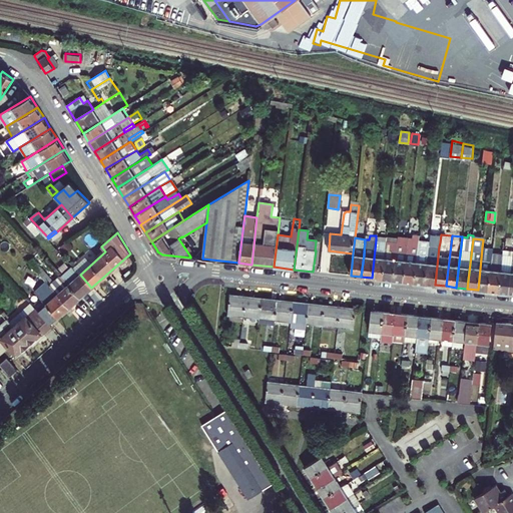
[(382,279),(387,241),(376,239),(372,278),(382,279)]
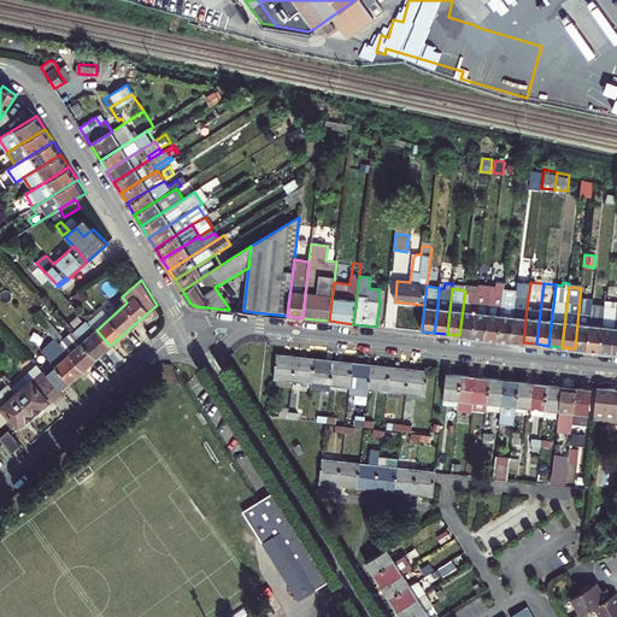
[(606,291),(595,289),(594,300),(605,301),(606,291)]
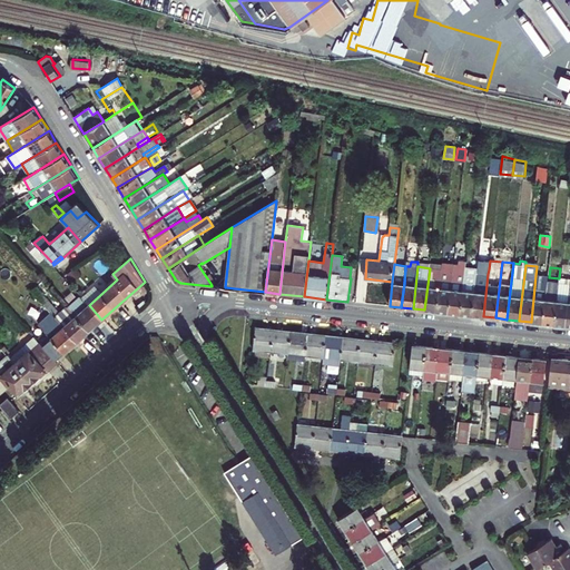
[(436,311),(441,269),(430,268),(424,310),(436,311)]
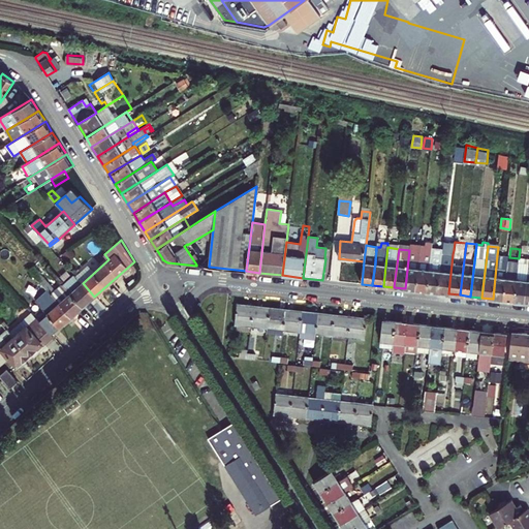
[(421,251),(409,250),(405,288),(416,290),(421,251)]
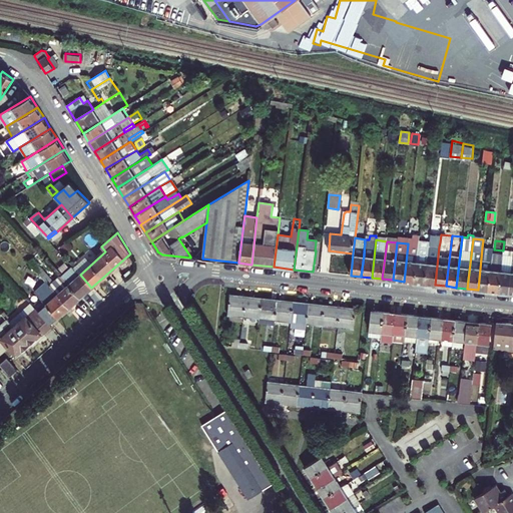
[(408,243),(404,282),(414,283),(418,244),(408,243)]
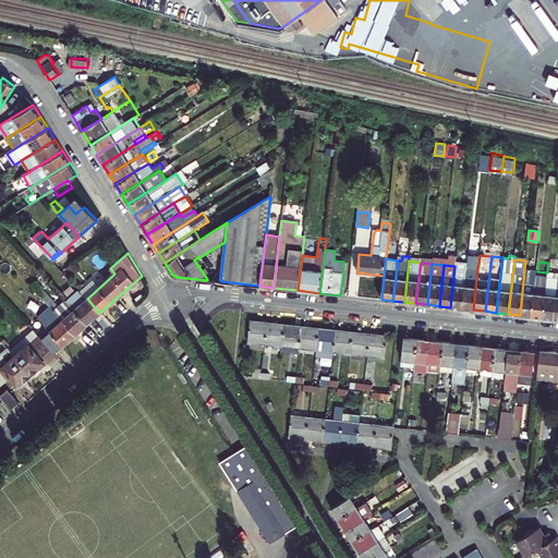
[(450,307),(462,308),(466,267),(455,266),(450,307)]
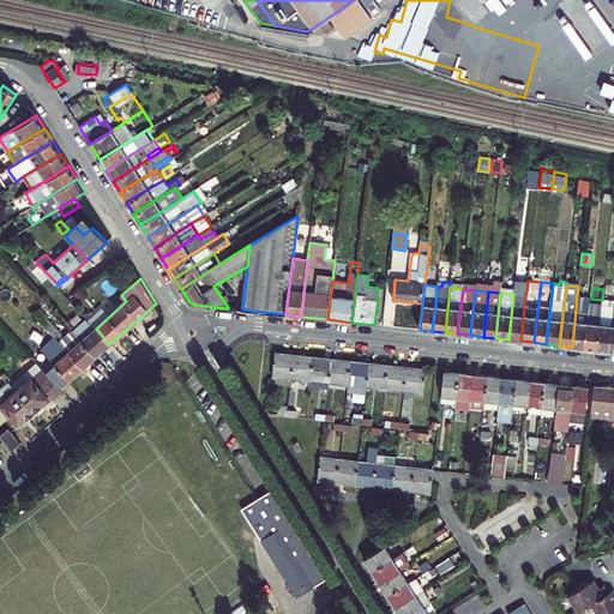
[(513,294),(509,339),(521,341),(525,295),(513,294)]
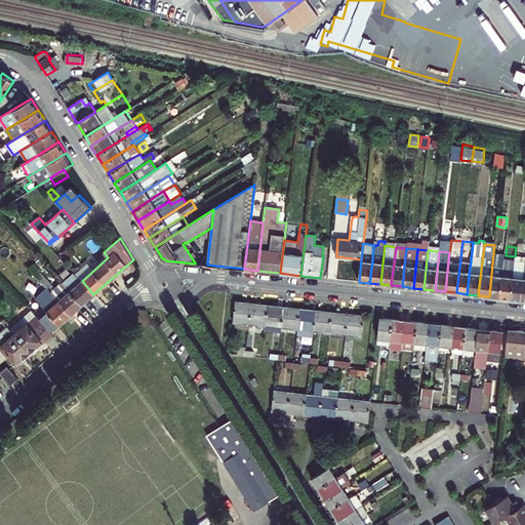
[(505,254),(493,253),(489,296),(499,297),(503,258),(505,254)]
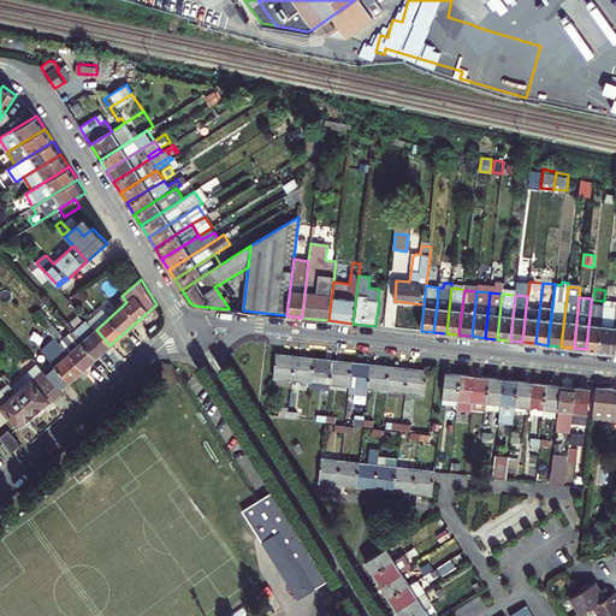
[(599,350),(604,304),(591,303),(586,349),(599,350)]
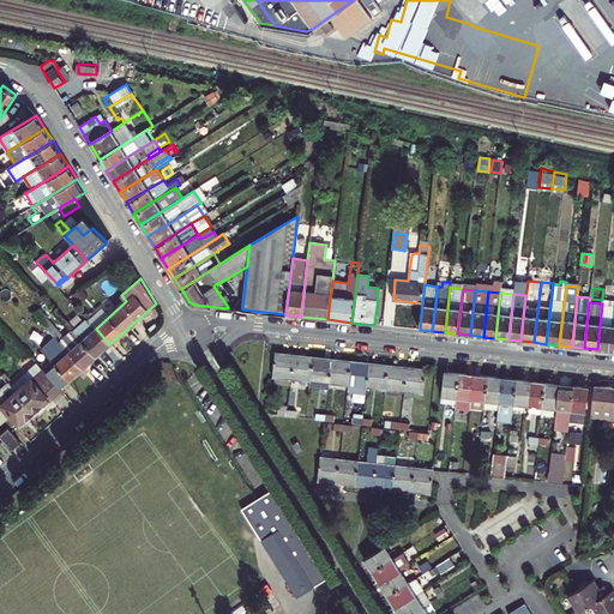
[(609,350),(613,309),(613,305),(609,305),(602,304),(597,349),(609,350)]
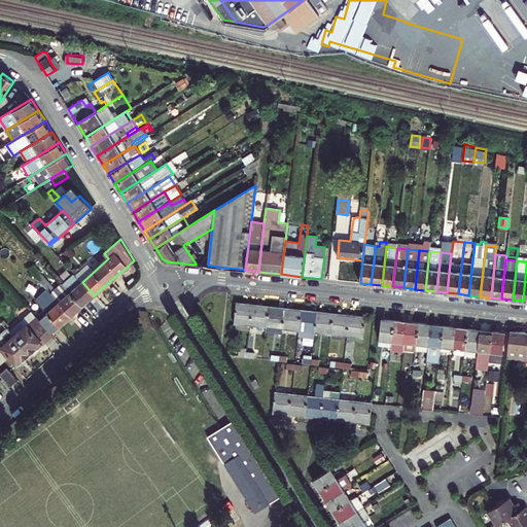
[(70,276),(74,273),(67,265),(62,269),(70,276)]
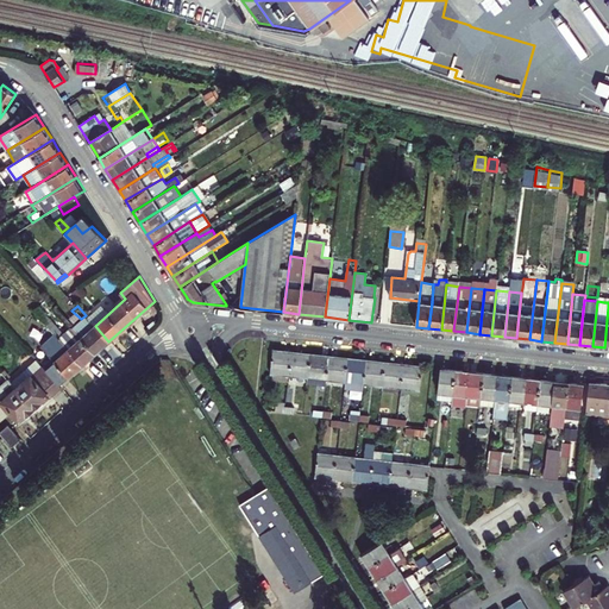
[(101,306),(88,318),(95,326),(110,313),(101,306)]
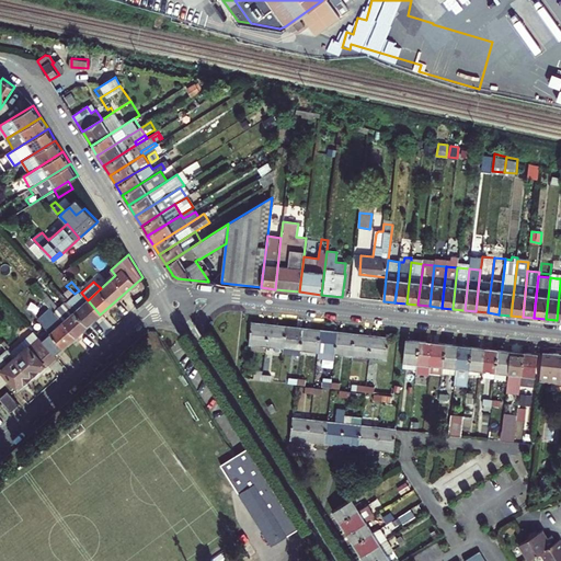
[(76,336),(88,325),(67,301),(59,308),(35,283),(31,286),(46,304),(49,307),(76,336)]
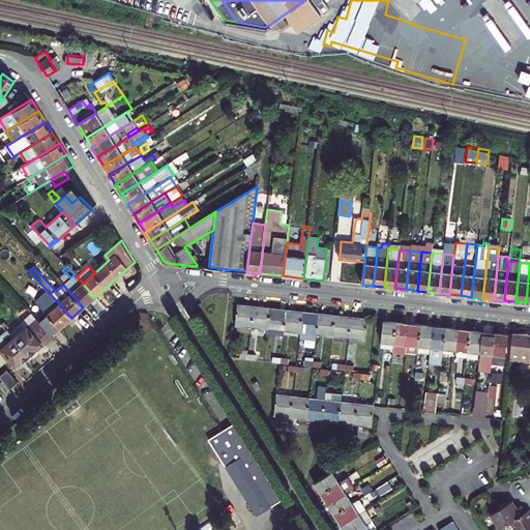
[(63,285),(83,307),(94,297),(83,284),(77,276),(75,274),(63,285)]
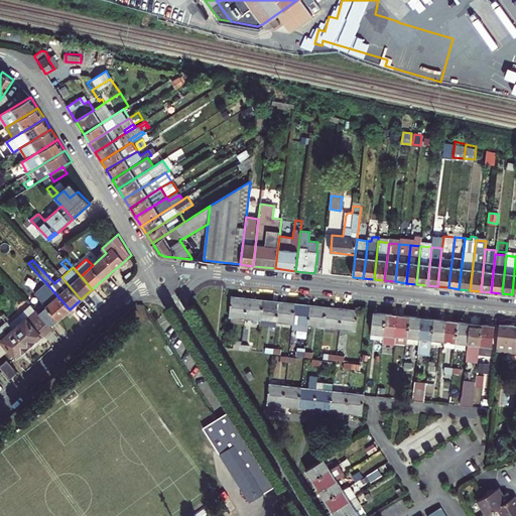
[(45,306),(38,313),(50,327),(70,309),(45,282),(34,293),(45,306)]
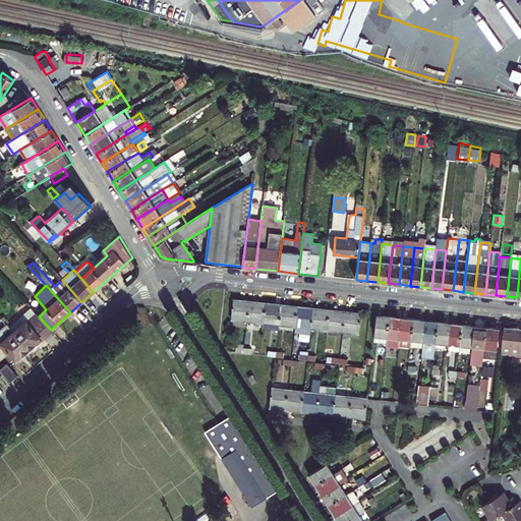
[(247,322),(249,301),(233,299),(231,321),(233,321),(247,322)]
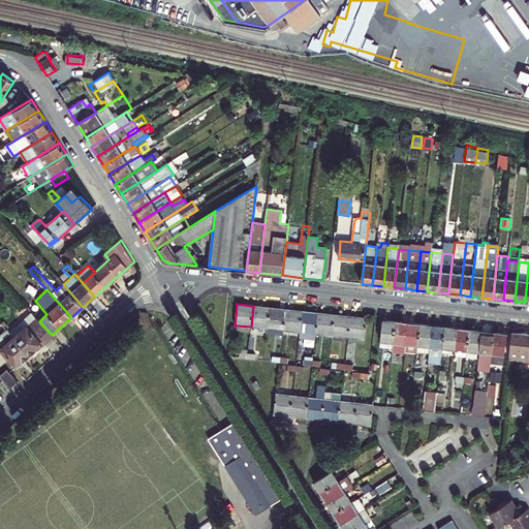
[(268,329),(271,307),(253,306),(251,327),(250,333),(268,335),(268,334),(268,329)]
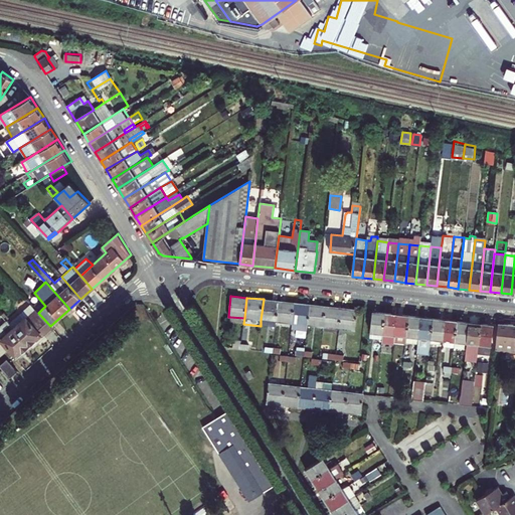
[(276,322),(278,301),(264,299),(261,320),(276,322)]
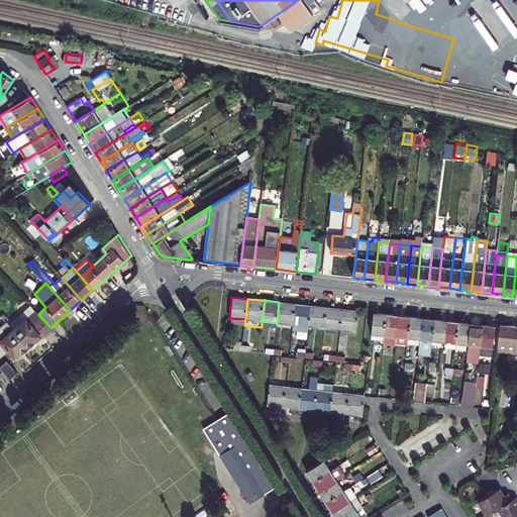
[(293,325),(295,304),(279,302),(277,323),(293,325)]
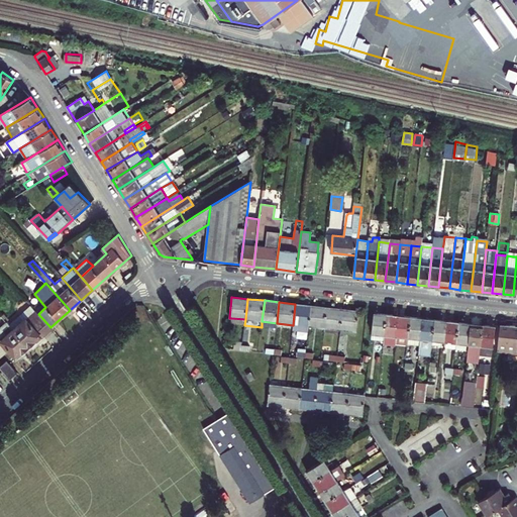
[(311,305),(295,304),(293,325),(292,331),(308,332),(309,326),(311,305)]
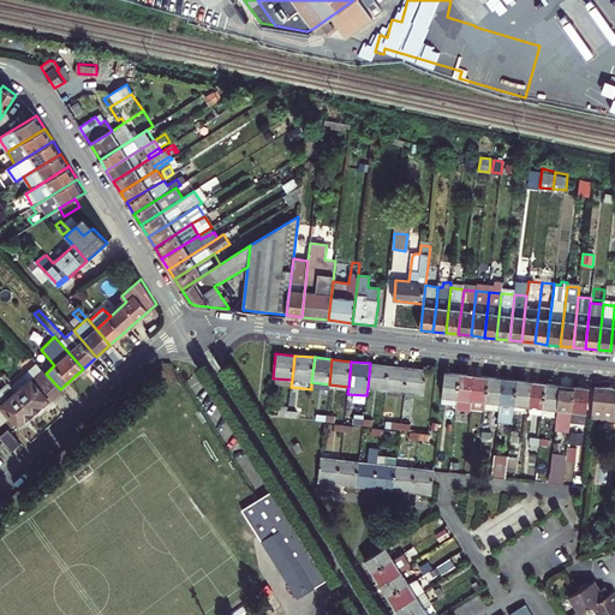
[(37,363),(11,386),(35,411),(48,399),(51,401),(61,390),(60,389),(46,374),(37,363)]
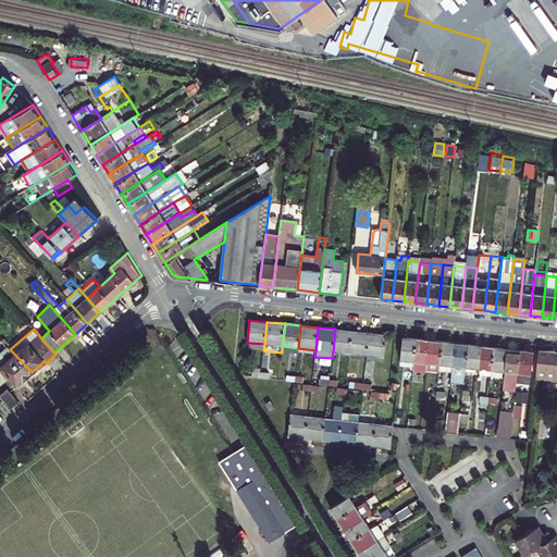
[(353,331),(335,329),(333,351),(350,354),(353,331)]
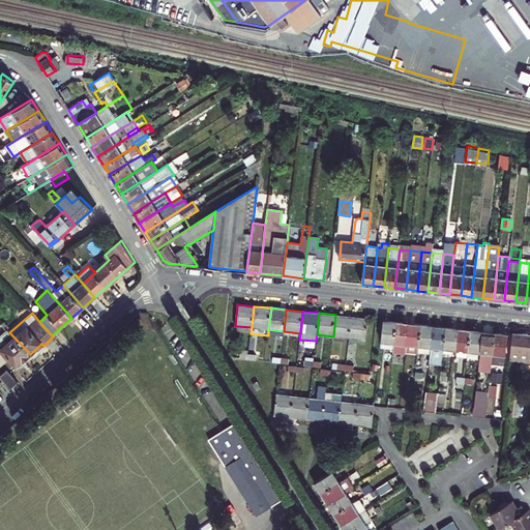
[(352,317),(335,315),(333,336),(349,339),(352,317)]
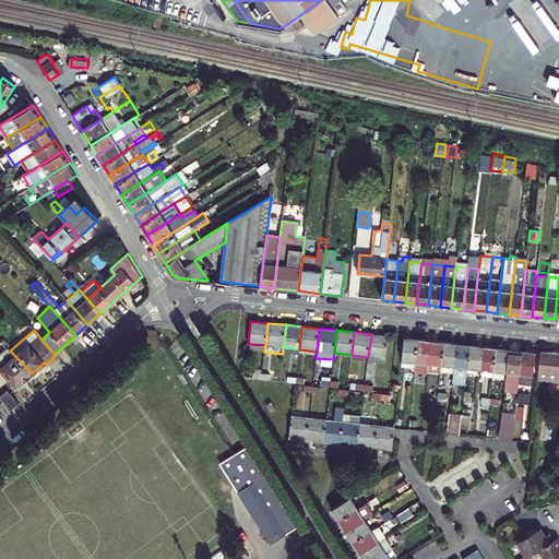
[(388,336),(371,334),(368,357),(385,358),(388,336)]
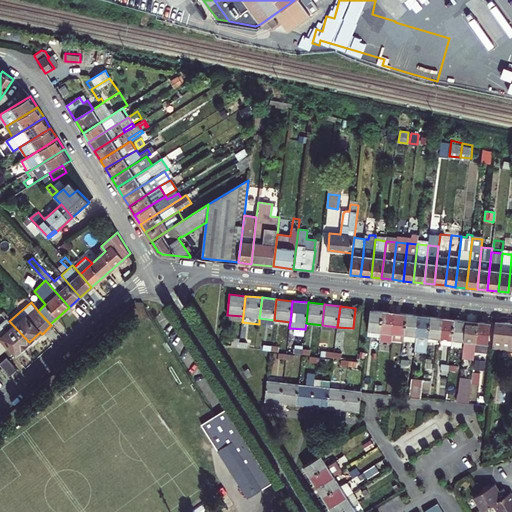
[(368,330),(381,331),(383,311),(370,310),(368,330)]
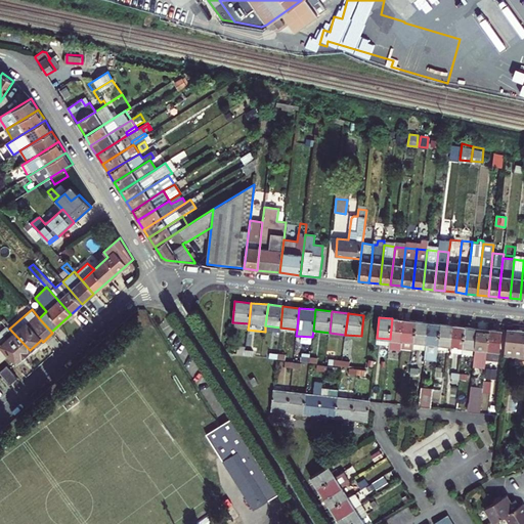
[(401,348),(404,319),(392,318),(390,339),(389,347),(389,349),(401,350),(401,348)]
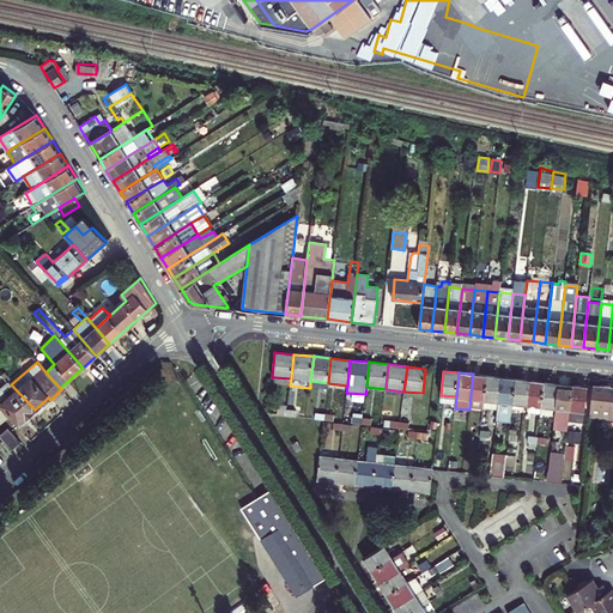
[(2,374),(0,375),(0,400),(20,423),(35,410),(11,384),(2,374)]
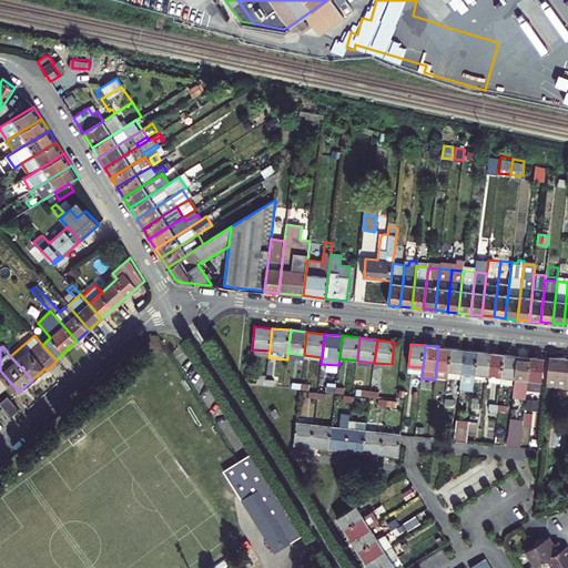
[(447,377),(450,347),(438,346),(435,377),(447,378),(447,377)]
